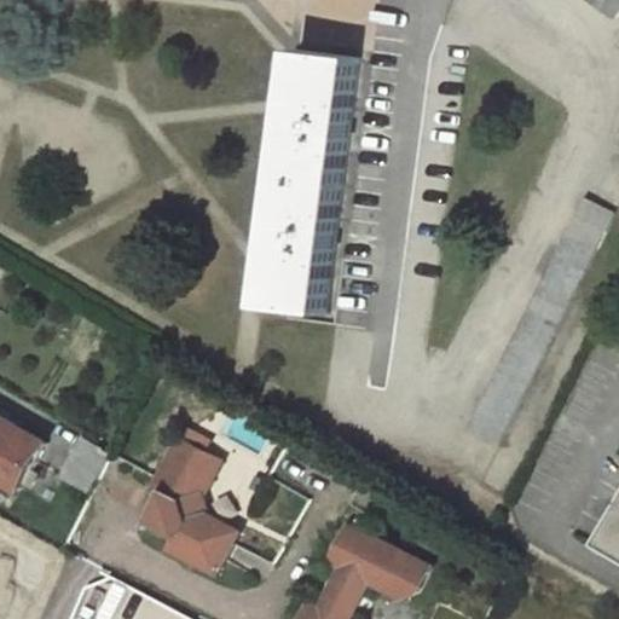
[(618,0),(594,0),(618,16),(618,0)]
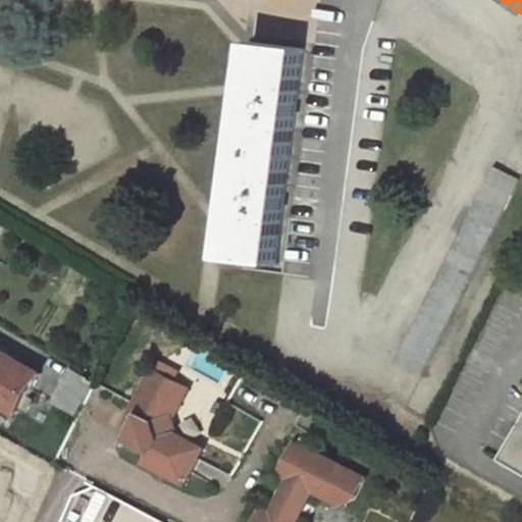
[(306,48),(255,42),(227,258),(277,265),(306,48)]
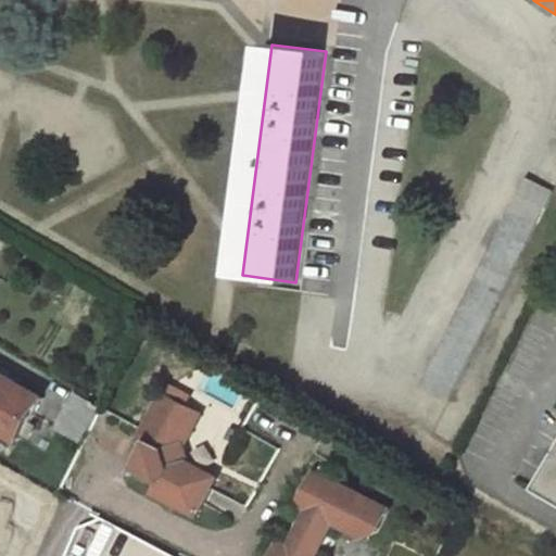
[(539,223),(513,210),(425,387),(450,400),(539,223)]
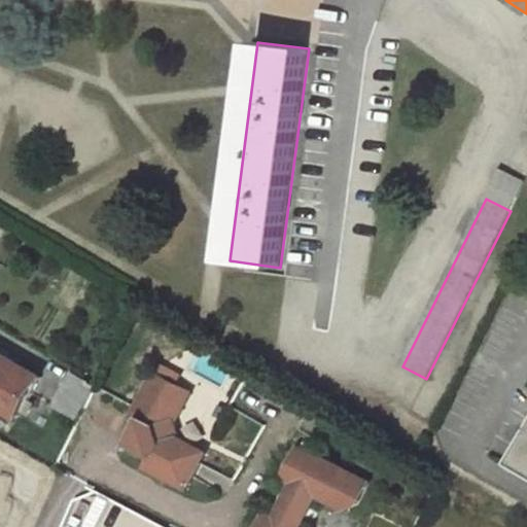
[(43,378),(0,352),(0,405),(20,416),(43,378)]
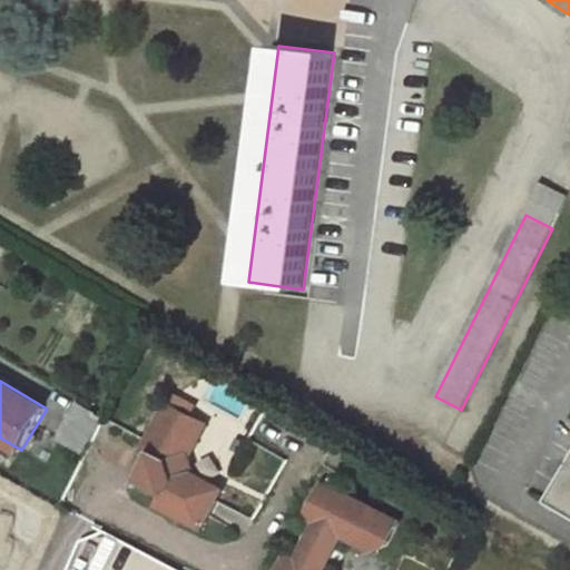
[(74,402),(53,436),(82,454),(102,420),(74,402)]
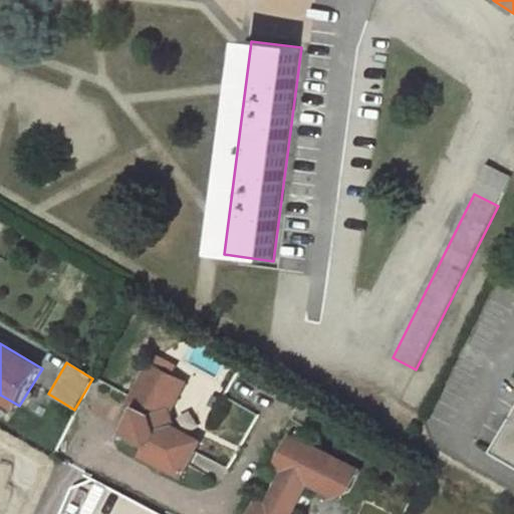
[(149,413),(137,436),(161,448),(156,458),(193,477),(210,444),(175,426),(188,403),(180,378),(162,368),(141,409),(149,413)]
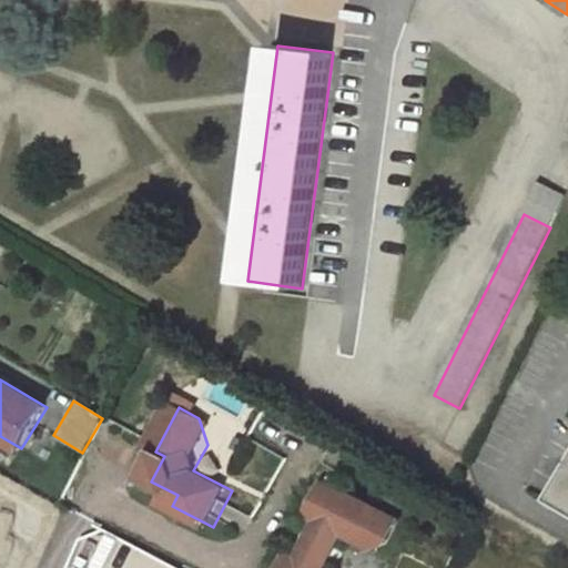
[(216,427),(199,418),(208,445),(216,427)]
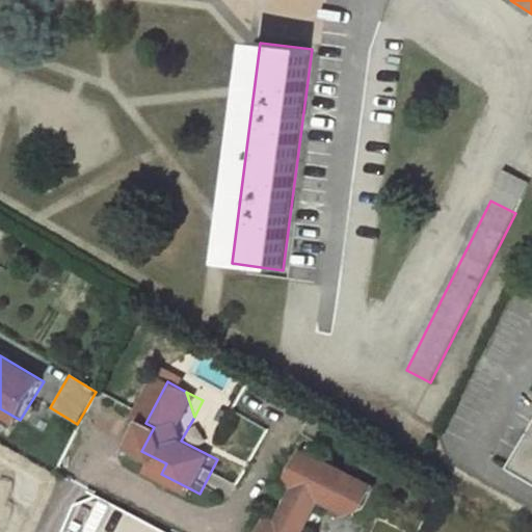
[(531,444),(517,470),(531,477),(531,444)]
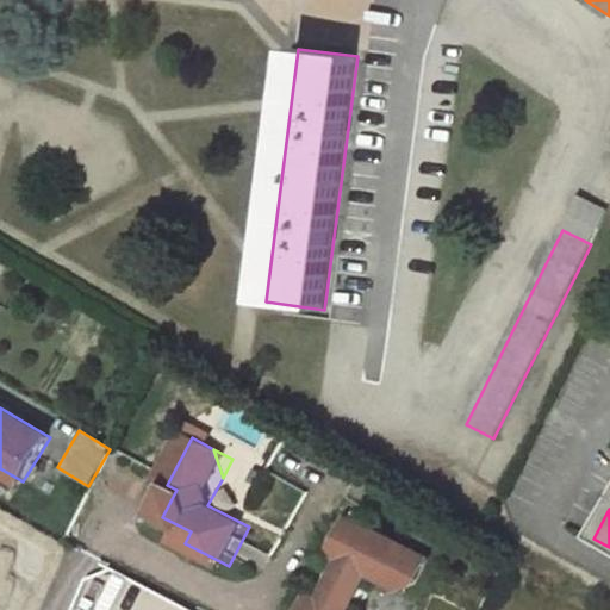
[(349,562),(329,604),(317,598),(311,609),(356,609),(374,576),(408,591),(422,586),(434,561),(354,523),(337,556),(349,562)]
